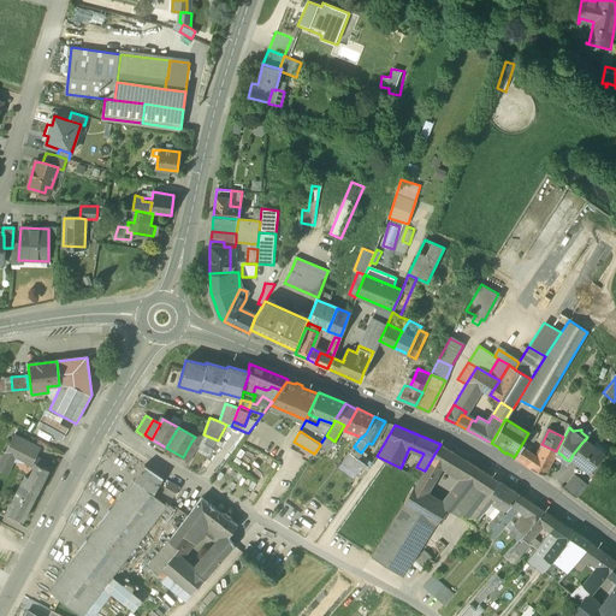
[(34,467),(29,478),(25,477),(21,484),(37,492),(48,471),(41,467),(45,462),(35,457),(40,448),(15,436),(0,462),(0,469),(6,474),(13,460),(17,462),(21,462),(24,462),(34,467)]
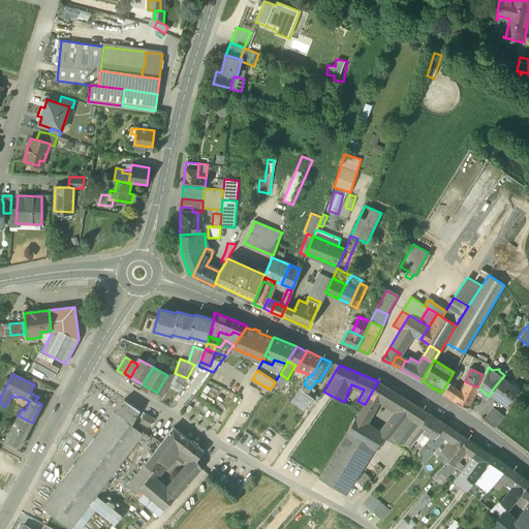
[(283,376),(280,374),(275,381),(275,382),(281,387),(287,379),(283,376)]
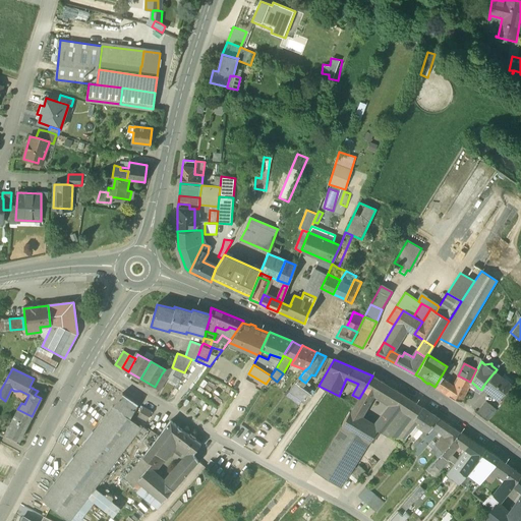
[(495,372),(495,371),(482,387),(483,387),(484,386),(490,390),(488,392),(499,399),(509,386),(501,380),(502,378),(495,372)]
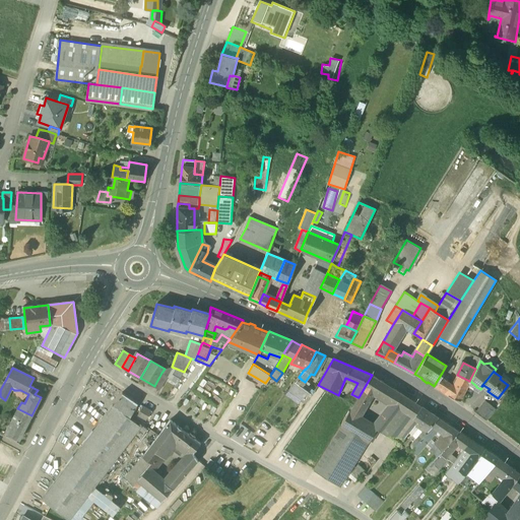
[(161,373),(154,386),(160,389),(168,376),(161,373)]
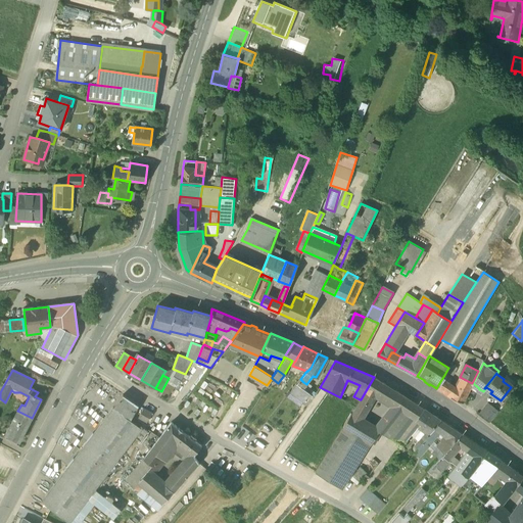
[(444,375),(436,388),(443,392),(449,383),(448,383),(450,379),(444,375)]
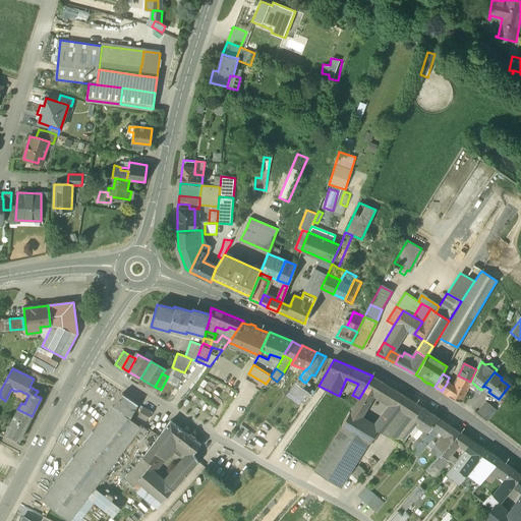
[(512,382),(504,374),(502,378),(501,380),(509,386),(510,385),(512,382)]
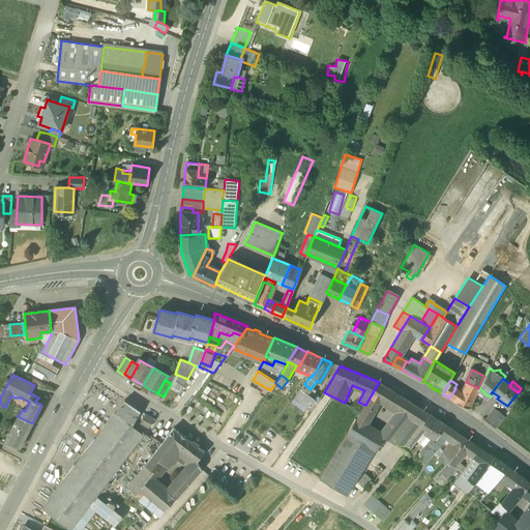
[(393,391),(379,382),(365,405),(374,410),(380,400),(386,404),(393,391)]
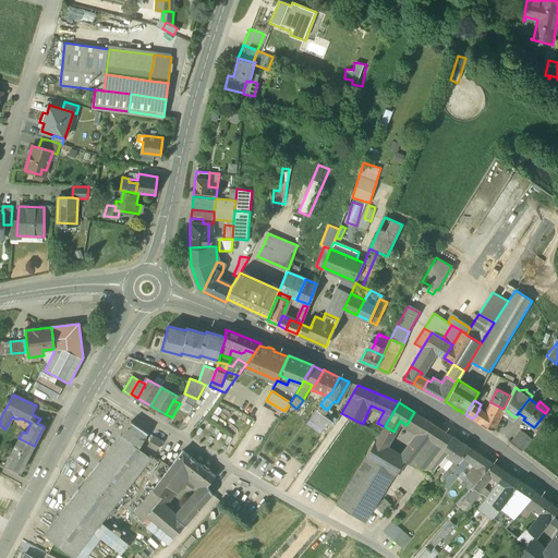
[(504,409),(490,402),(486,412),(481,424),(482,424),(494,429),(504,409)]
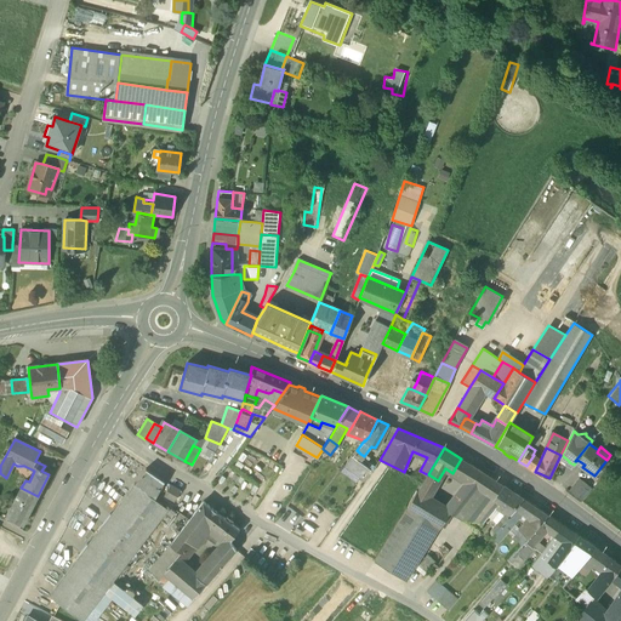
[(358,460),(352,455),(345,465),(360,477),(368,467),(358,460)]
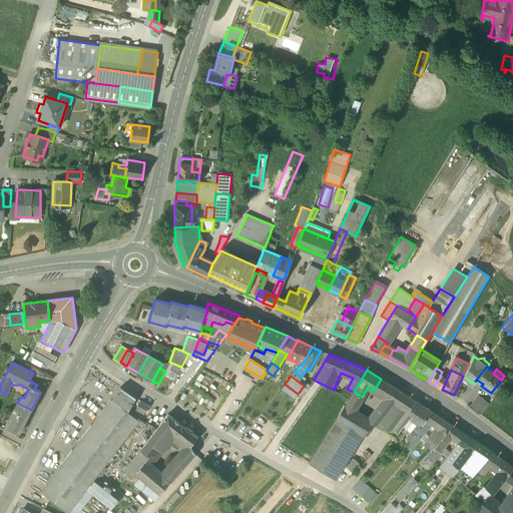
[(447,379),(441,376),(435,385),(442,390),(447,379)]
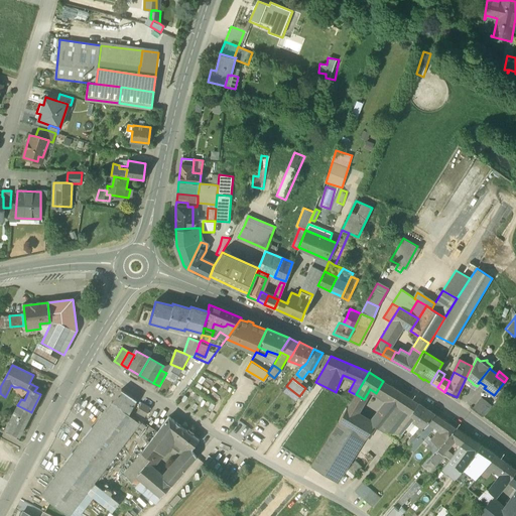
[(390,385),(383,381),(376,393),(383,397),(390,385)]
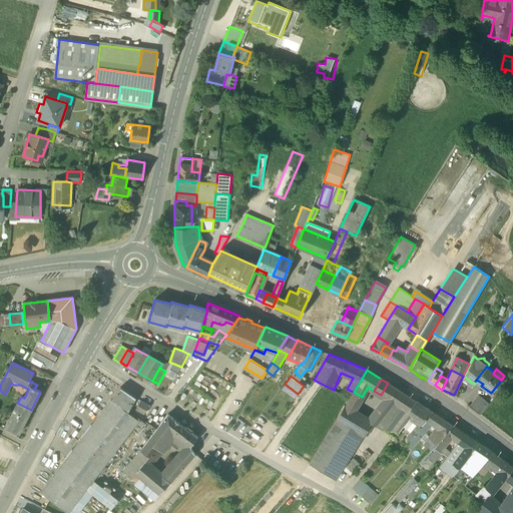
[(386,398),(370,421),(372,422),(371,423),(384,431),(398,413),(402,408),(403,407),(395,402),(403,392),(388,383),(381,395),(386,398)]
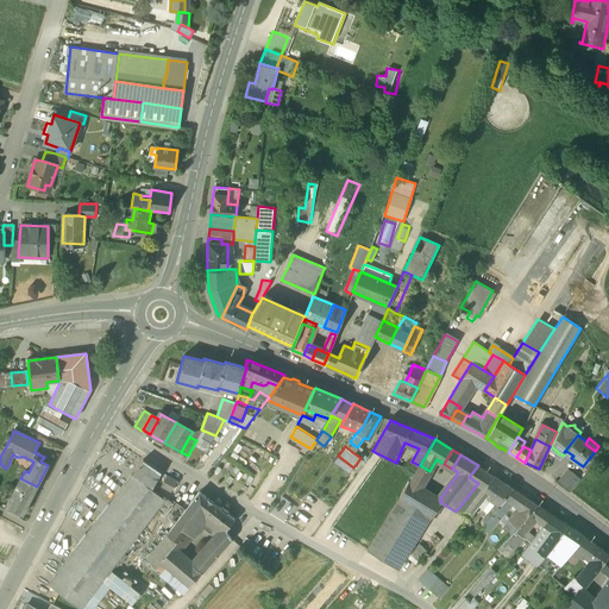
[(143,459),(132,475),(151,489),(161,472),(143,459)]
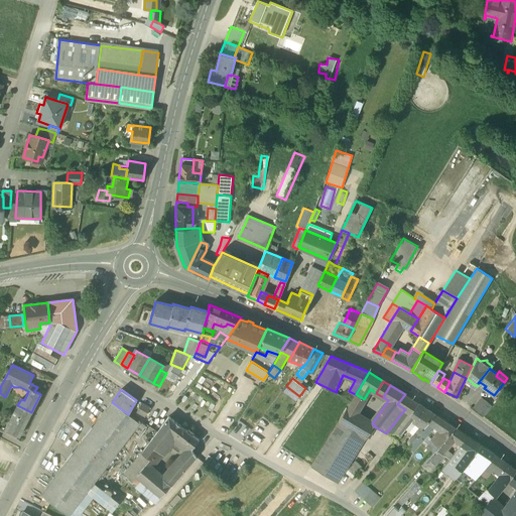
[(356,394),(355,394),(349,405),(347,408),(355,412),(364,399),(356,394)]
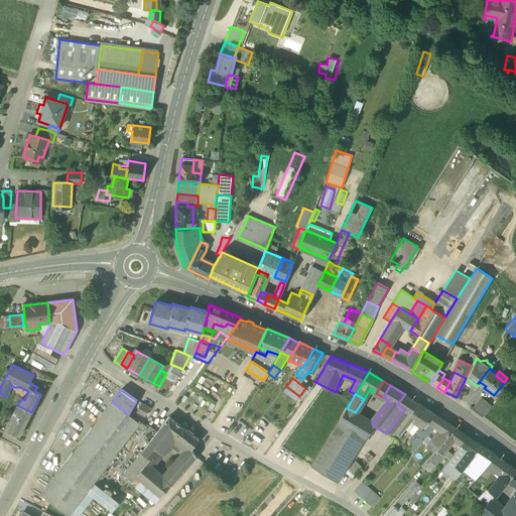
[(482,398),(474,408),(484,415),(491,405),(482,398)]
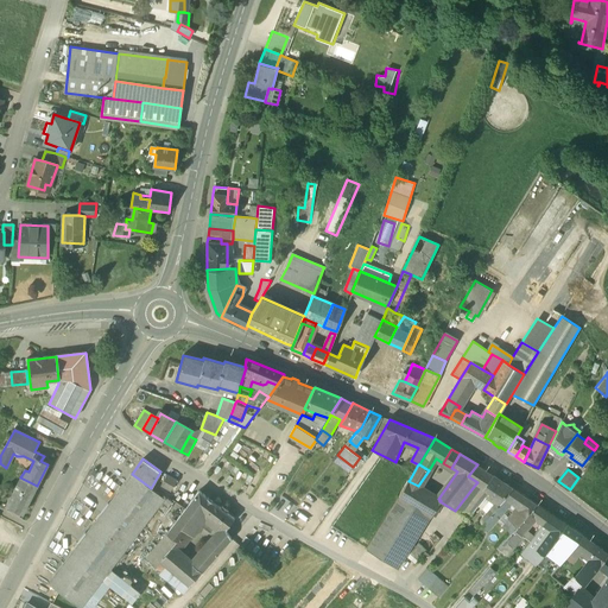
[(477,482),(476,483),(480,486),(488,493),(489,491),(483,487),(493,475),(486,470),(477,482)]
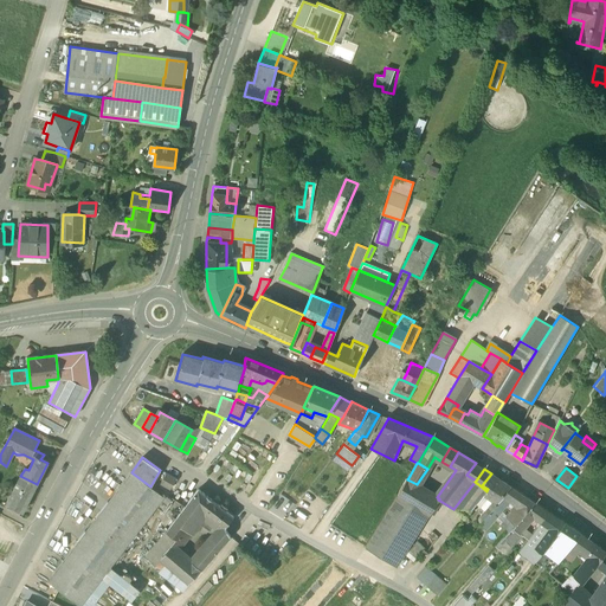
[(156,491),(150,487),(131,472),(47,581),(79,605),(103,578),(110,567),(166,495),(156,490),(156,491)]
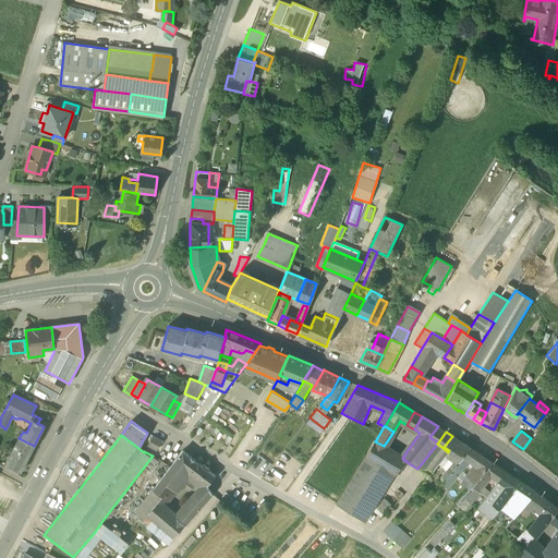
[(153,436),(147,445),(157,450),(161,441),(153,436)]
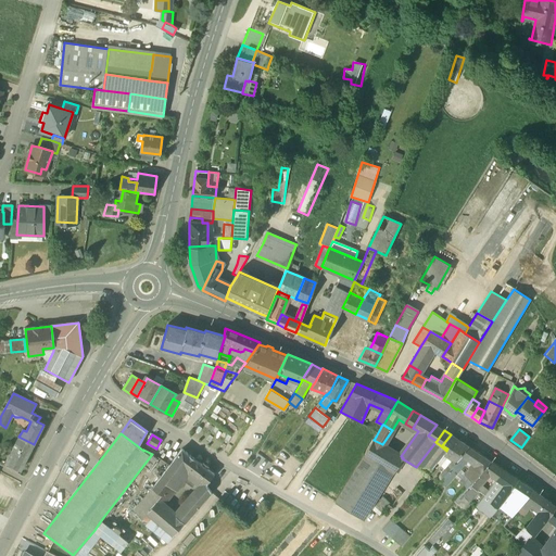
[(451,434),(442,445),(447,449),(456,439),(451,434)]
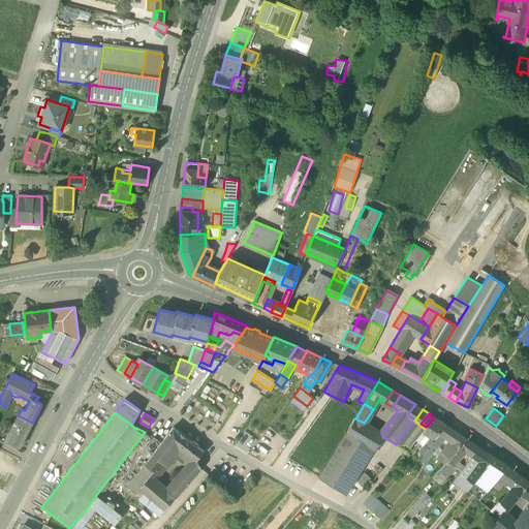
[(18,415),(9,433),(8,432),(5,440),(20,447),(32,423),(18,415)]
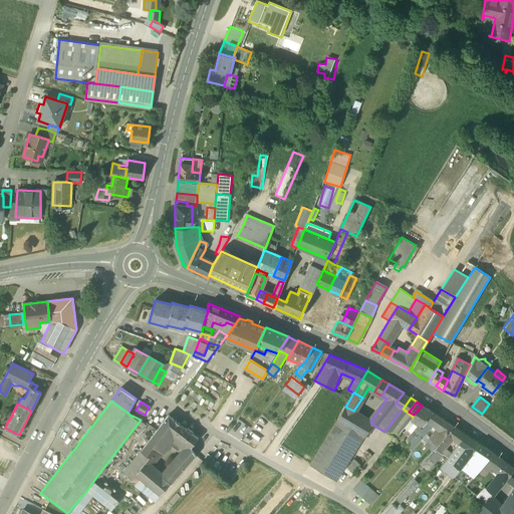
[(370,422),(354,412),(345,407),(345,406),(337,419),(364,435),(371,424),(372,423),(370,422)]
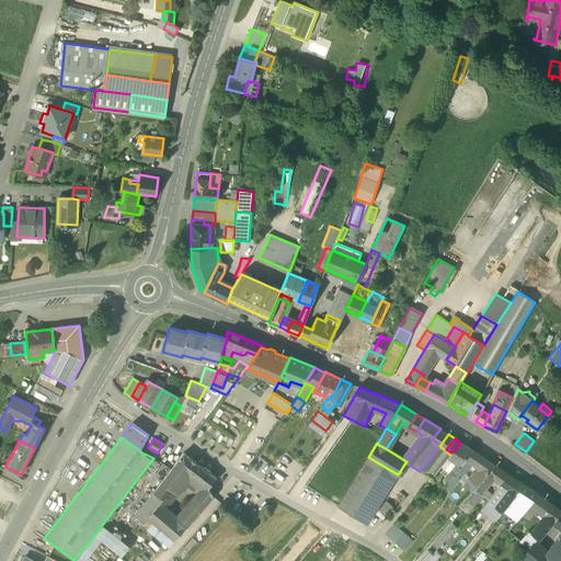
[(450,455),(447,458),(456,464),(451,468),(456,471),(466,458),(471,450),(460,443),(450,455)]
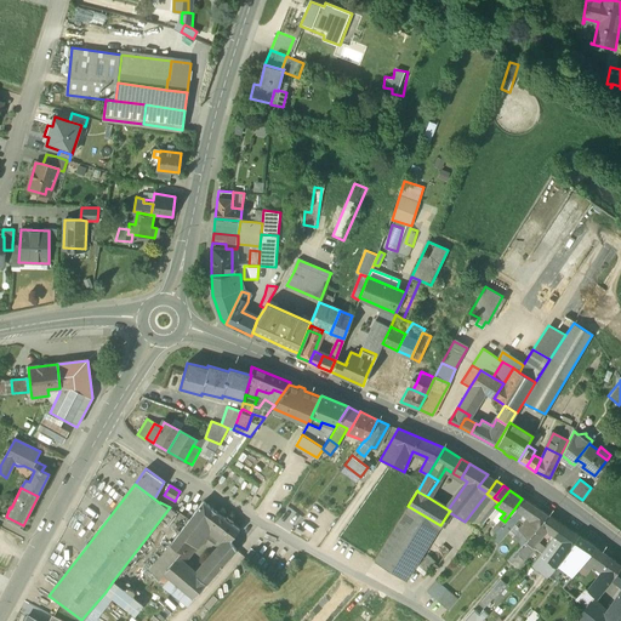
[(522,499),(516,507),(523,511),(530,503),(522,499)]
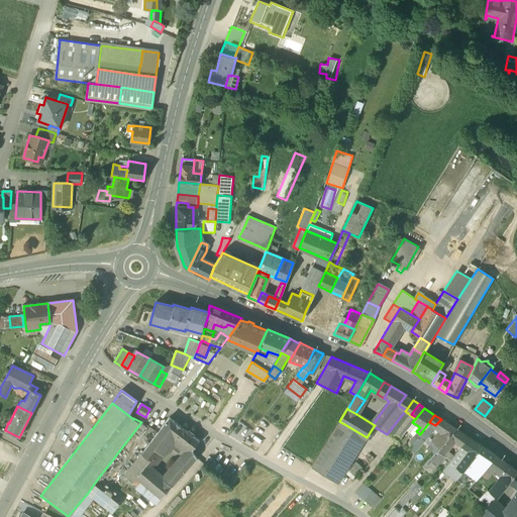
[(188,432),(170,417),(142,453),(150,460),(151,458),(157,462),(163,455),(164,456),(174,442),(186,452),(190,448),(192,450),(192,449),(199,440),(192,435),(194,433),(189,430),(188,432)]
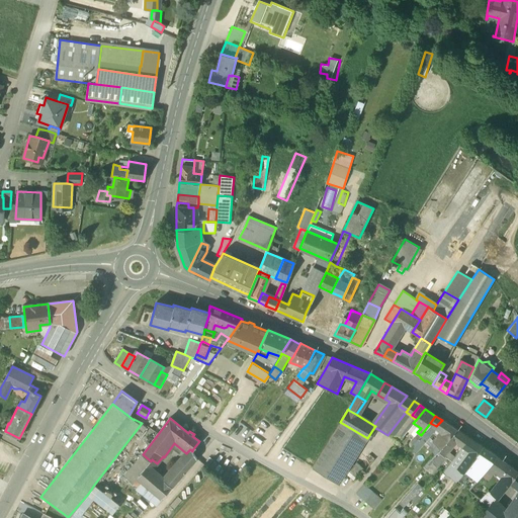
[(449,425),(442,420),(436,426),(443,431),(449,425)]
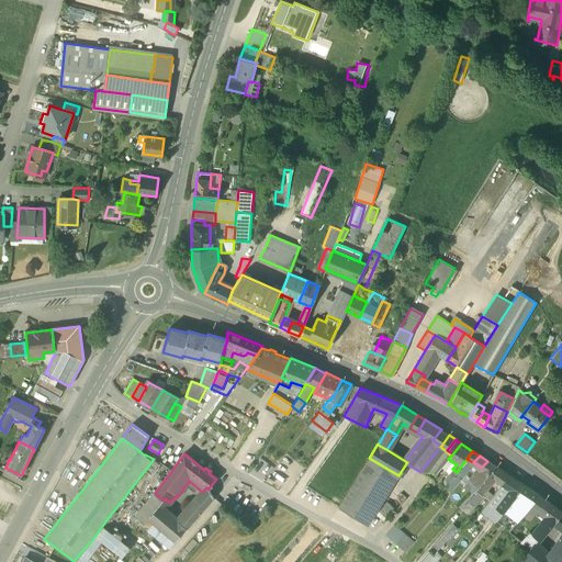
[(369,458),(368,458),(360,472),(360,473),(338,507),(368,525),(398,475),(369,458)]
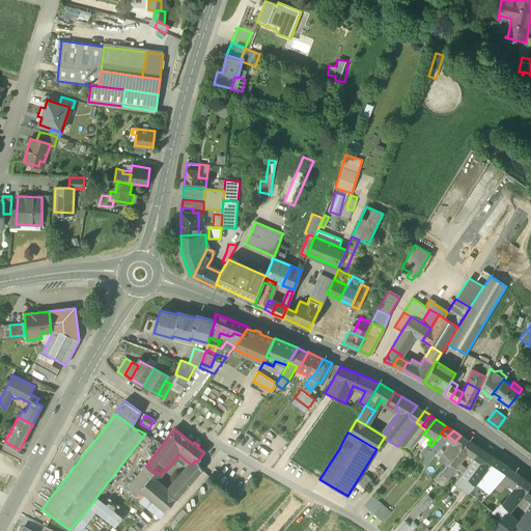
[(413,440),(406,436),(401,441),(412,448),(415,443),(416,444),(417,442),(413,440)]
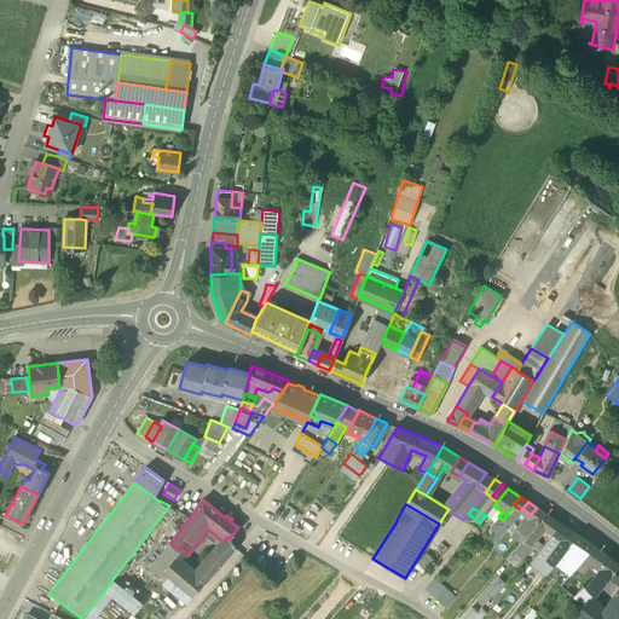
[(530,515),(519,528),(526,536),(545,513),(537,508),(530,515)]
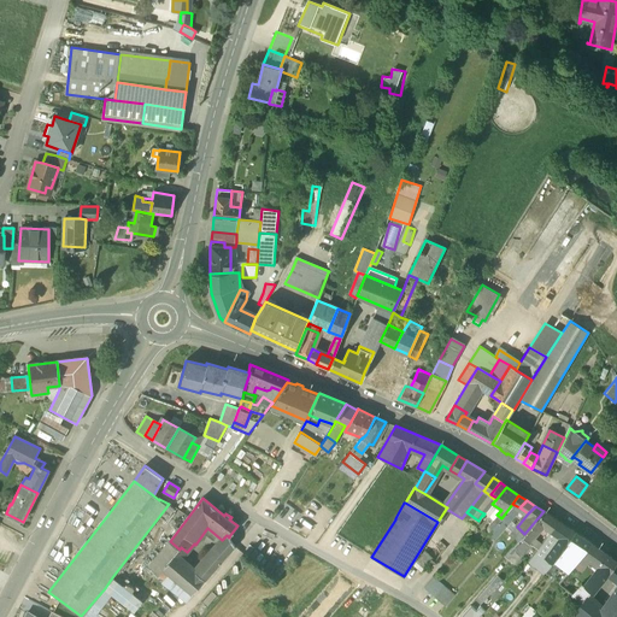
[(524,534),(522,536),(529,542),(544,526),(551,532),(558,521),(544,511),(524,534)]
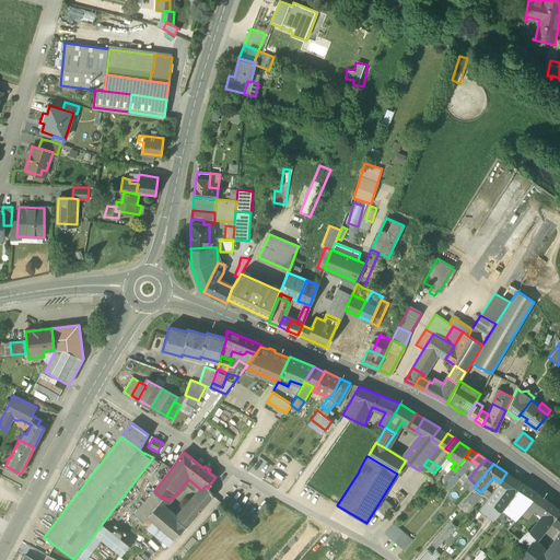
[(463,469),(458,466),(455,470),(453,473),(457,476),(463,469)]
